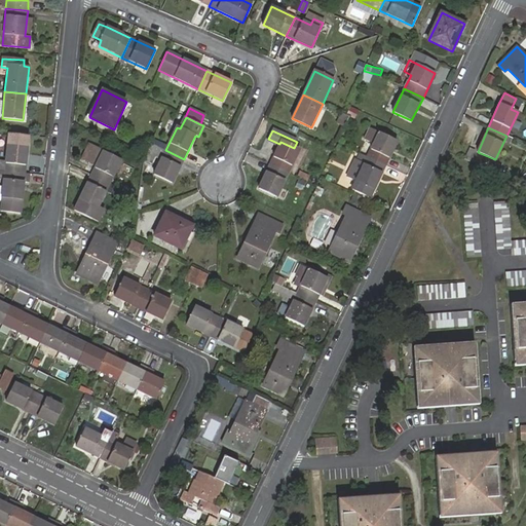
[(368,156),(386,165),(398,141),(379,133),(368,156)]
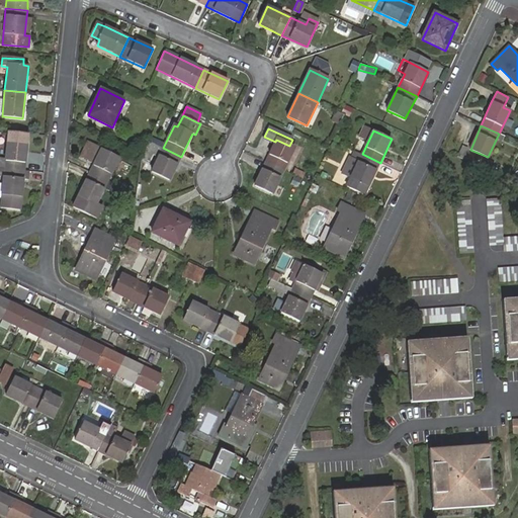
[(8,132),(4,168),(24,171),(28,134),(8,132)]
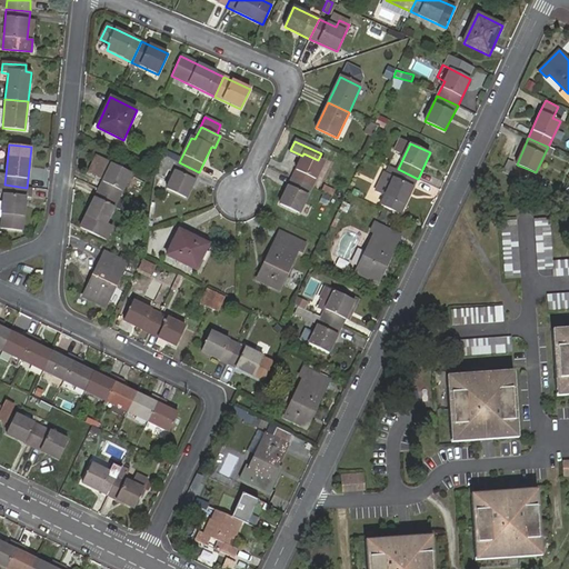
[(292,177),(312,186),(323,163),(318,160),(303,153),(302,156),(292,177)]
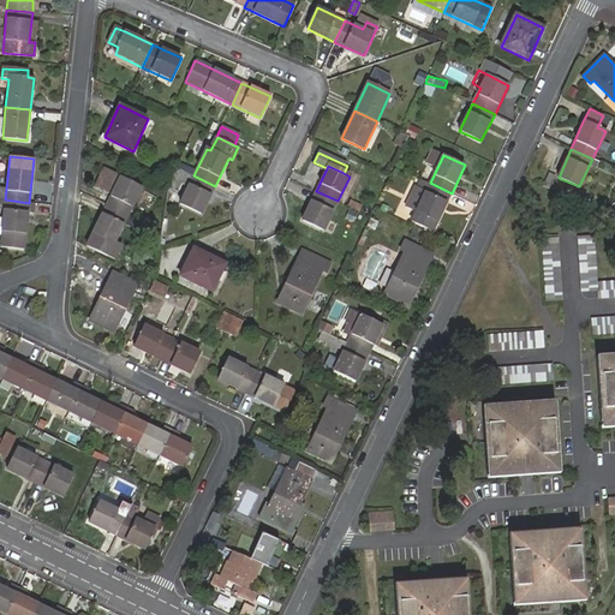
[(112,193),(107,204),(129,215),(142,187),(105,169),(97,185),(112,193)]
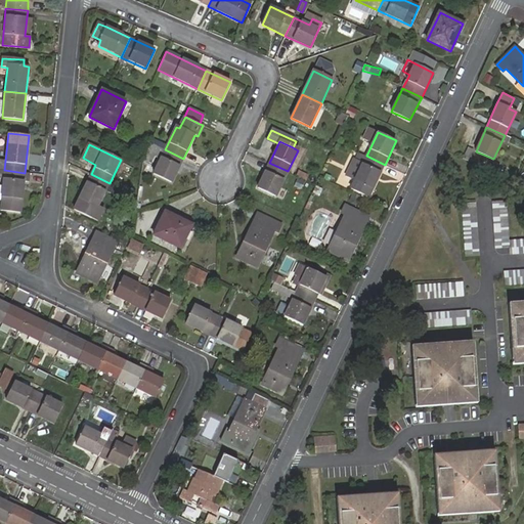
[(183,159),(165,149),(154,173),(172,182),(183,159)]
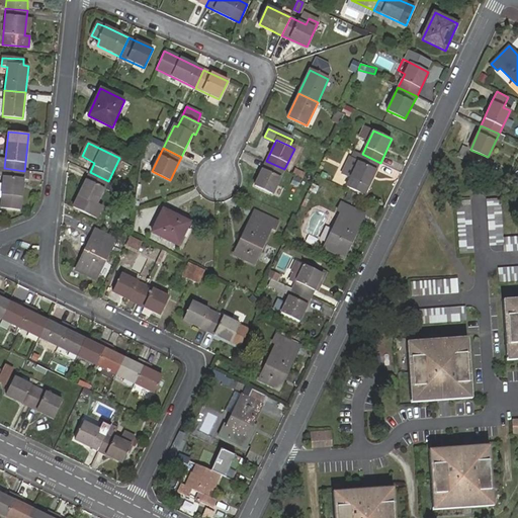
[(365,195),(380,163),(362,154),(347,186),(365,195)]
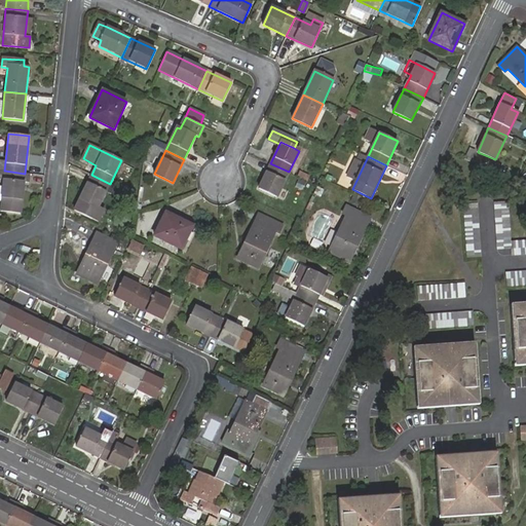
[(277,197),(289,172),(270,163),(259,189),(277,197)]
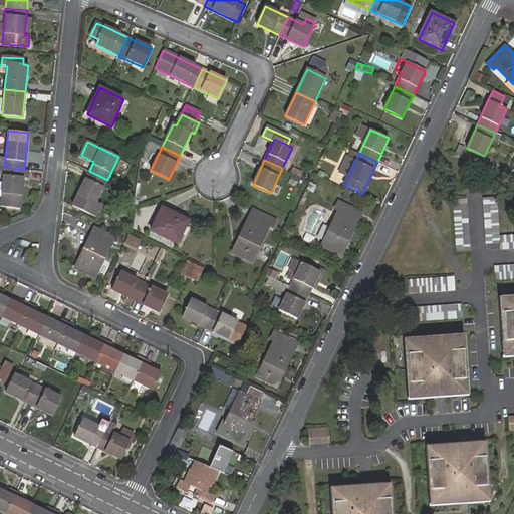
[(29,171),(24,170),(4,167),(0,167),(0,192),(22,196),(24,177),(28,178),(29,171)]
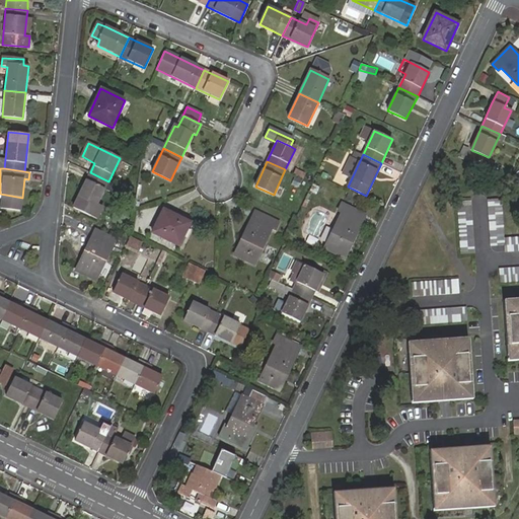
[(296,168),(294,173),(304,178),(306,173),(296,168)]
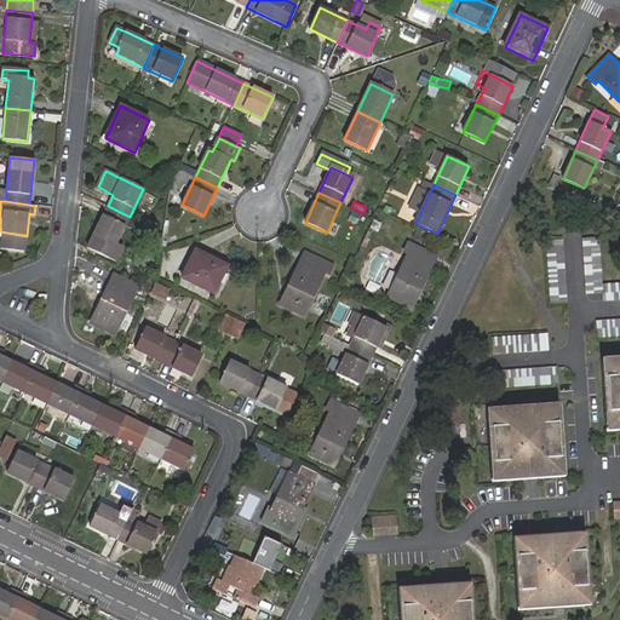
[(121,248),(115,245),(130,217),(108,206),(87,248),(115,260),(121,248)]
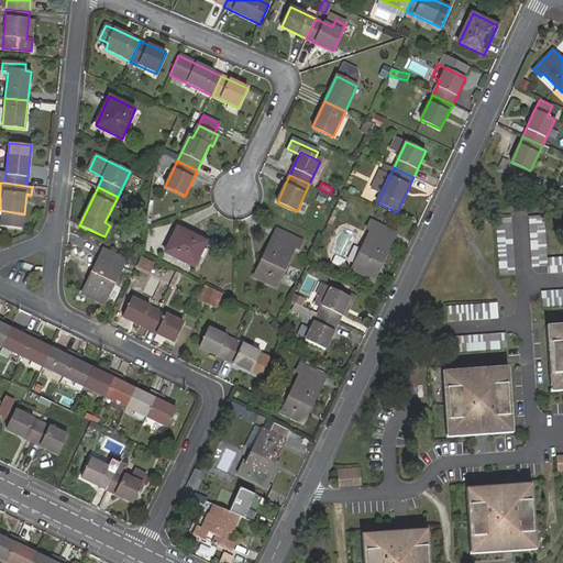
[(549,274),(562,272),(562,256),(548,258),(545,214),(529,216),(533,265),(548,264),(549,274)]
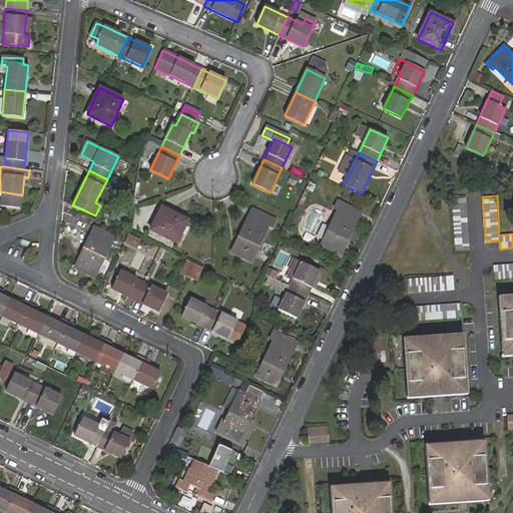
[(456,250),(471,250),(468,197),(452,198),(456,250)]
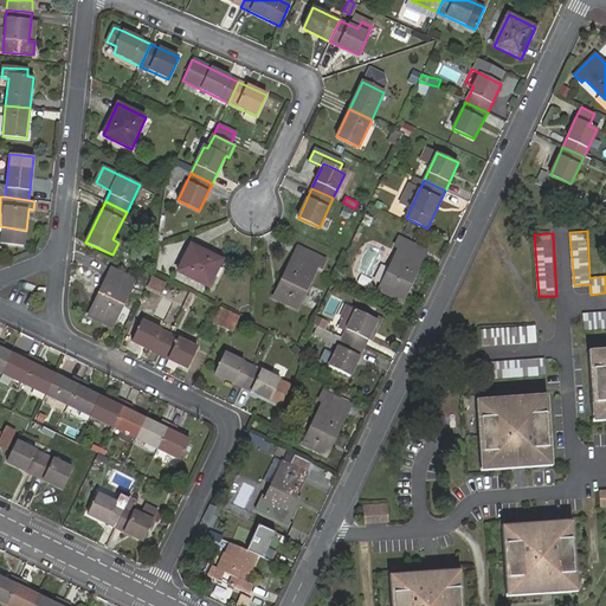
[(427,250),(400,237),(394,247),(399,250),(378,292),(403,304),(427,250)]
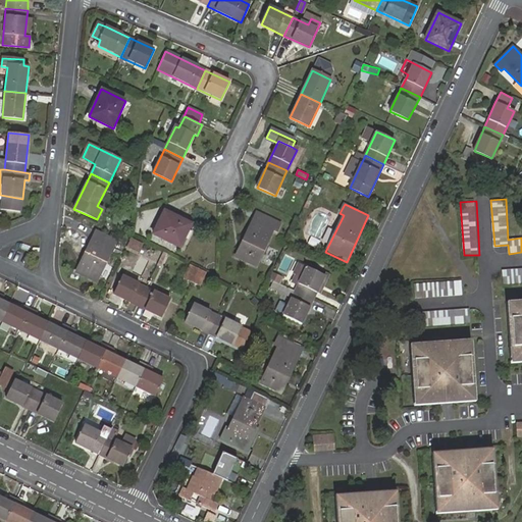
[(191,223),(165,211),(154,235),(179,248),(191,223)]
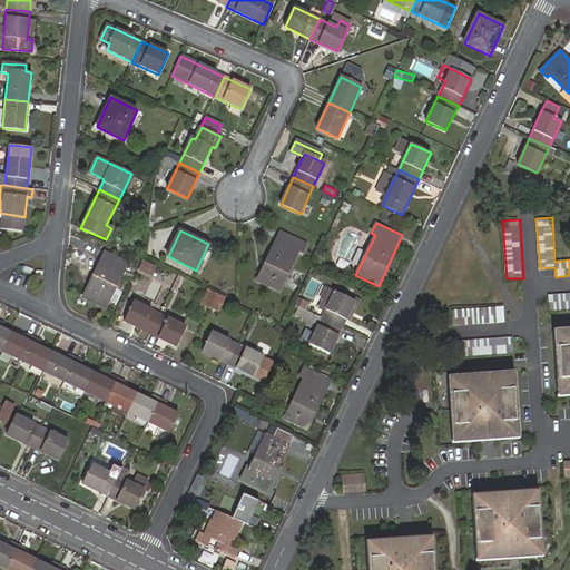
[(305,245),(282,233),(258,281),(279,292),(300,252),(302,253),(305,245)]
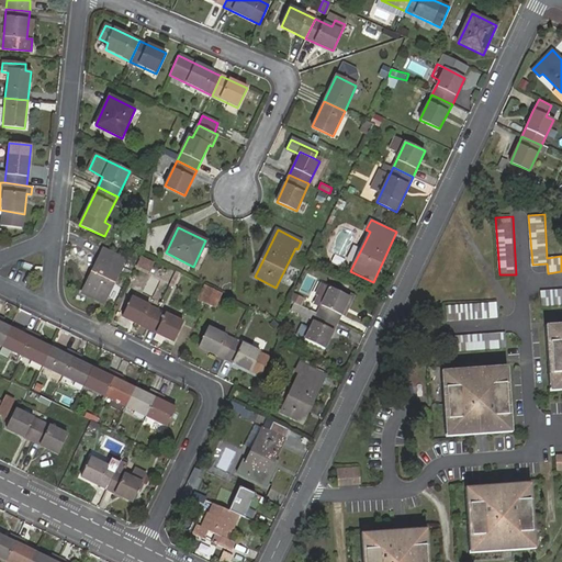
[(125,260),(103,250),(82,292),(103,303),(125,260)]
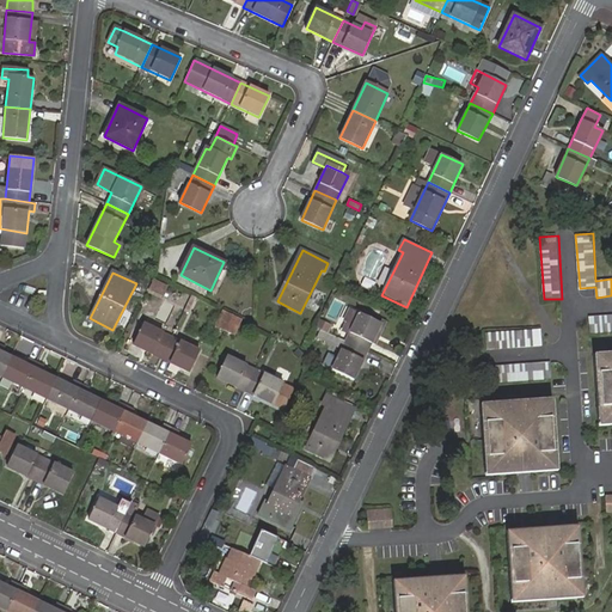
[(166,286),(152,280),(147,289),(161,297),(166,286)]
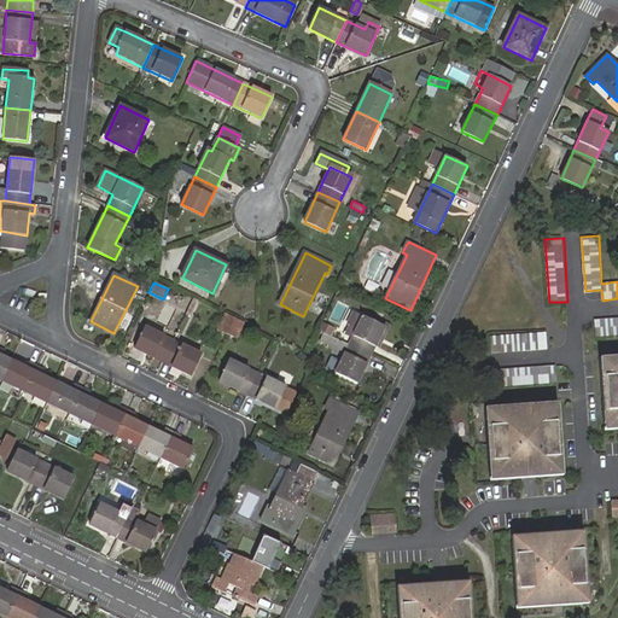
[(349,345),(371,356),(374,348),(384,328),(362,316),(353,312),(347,325),(356,328),(349,345)]
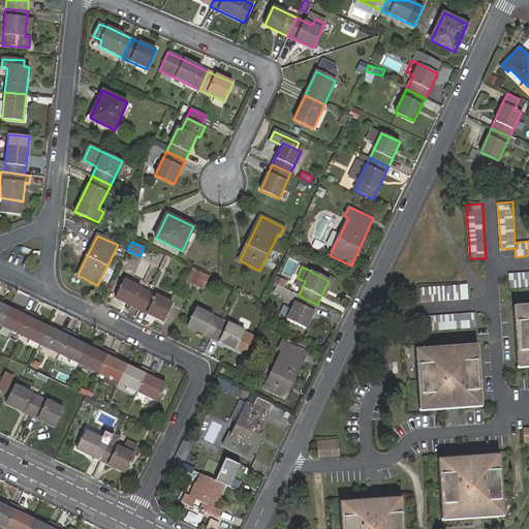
[(329,281),(320,298),(323,299),(334,278),(312,268),(310,271),(329,281)]
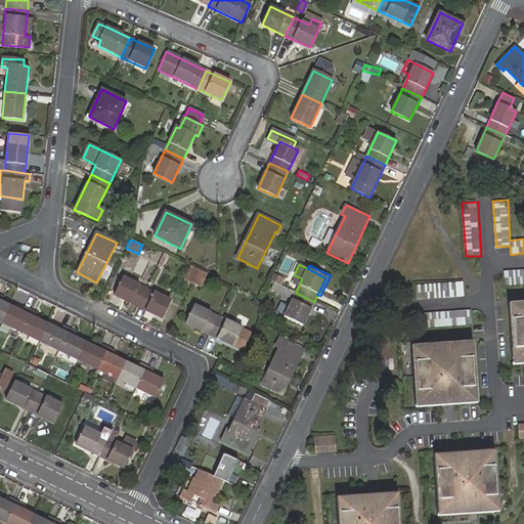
[(194,277),(199,269),(194,267),(190,275),(194,277)]
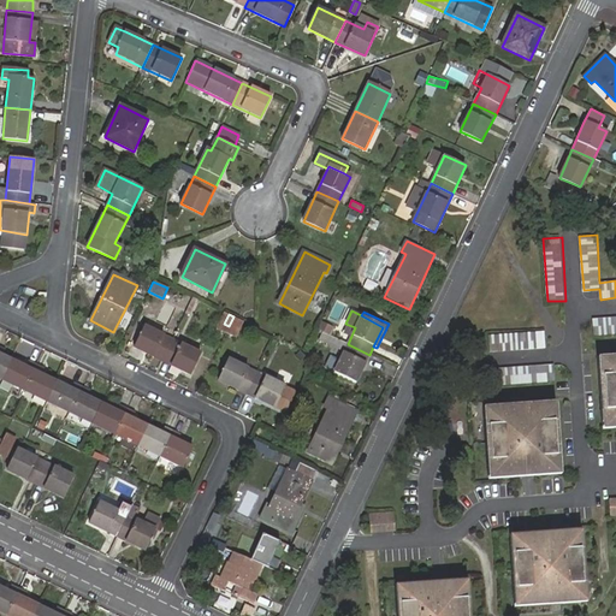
[(594,336),(615,333),(615,317),(594,319),(594,336)]
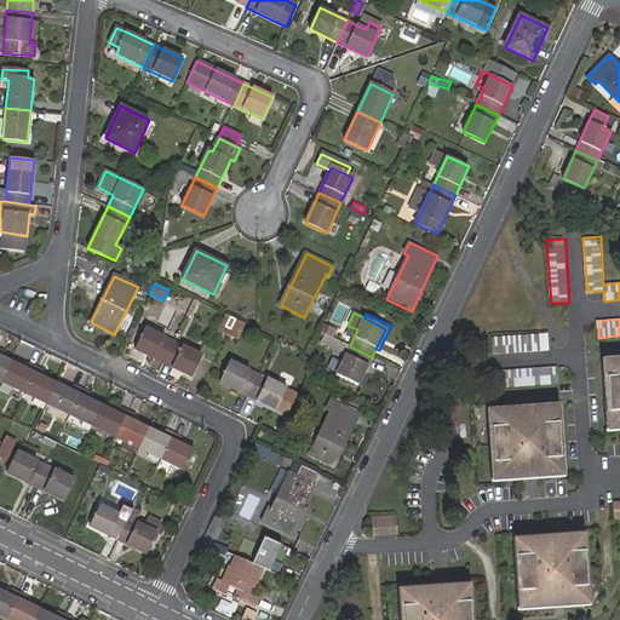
[(162,363),(173,342),(145,327),(135,349),(162,363)]
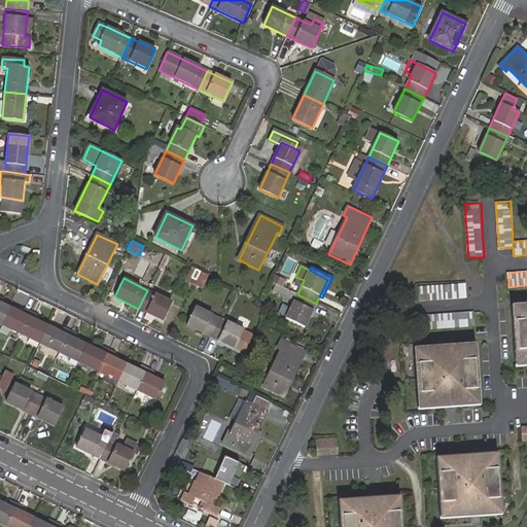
[(466,294),(465,281),(419,285),(421,299),(466,294)]
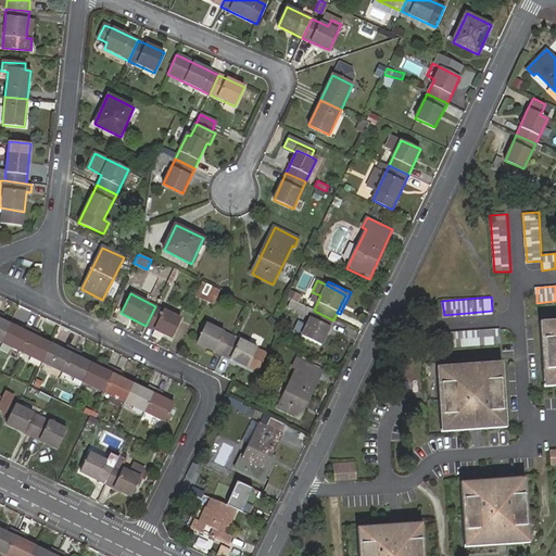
[(181,319),(155,306),(146,326),(172,339),(181,319)]
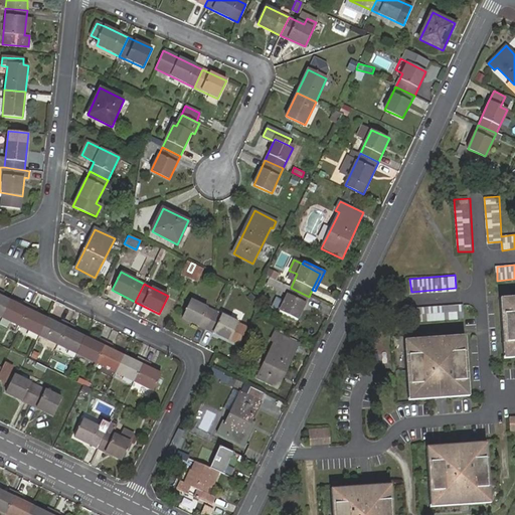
[(298,320),(309,297),(291,288),(285,301),(280,310),(298,320)]
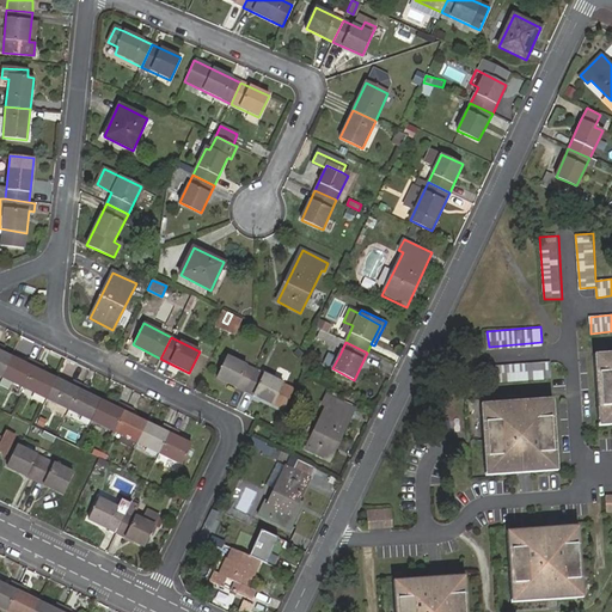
[(11,356),(0,352),(0,379),(1,377),(11,356)]
